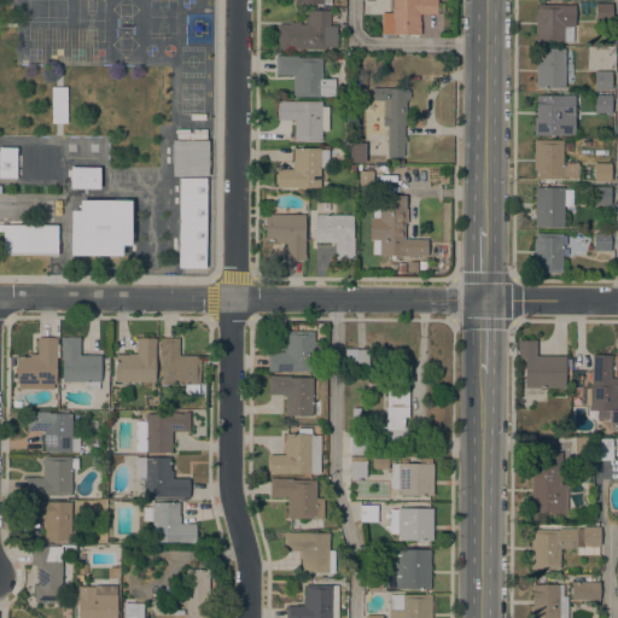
[(437,0),(437,13),(419,13),(419,34),(382,34),(382,19),(392,19),(392,0),(437,0)]
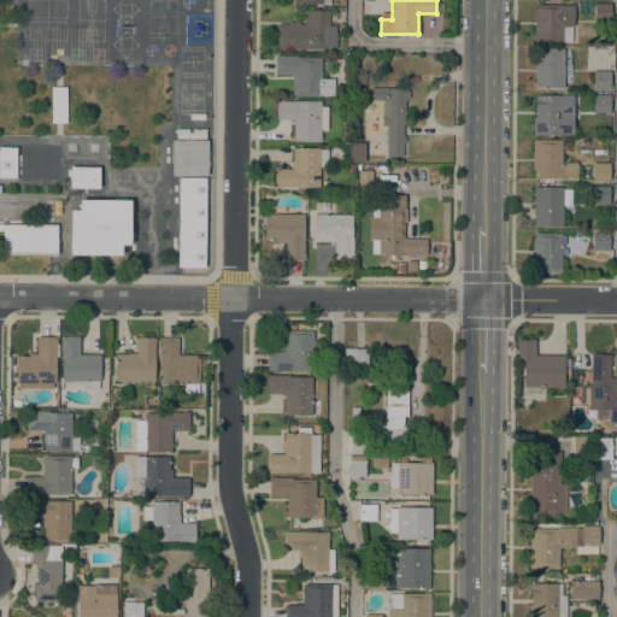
[(611,3),(611,19),(594,19),(594,3),(611,3)]
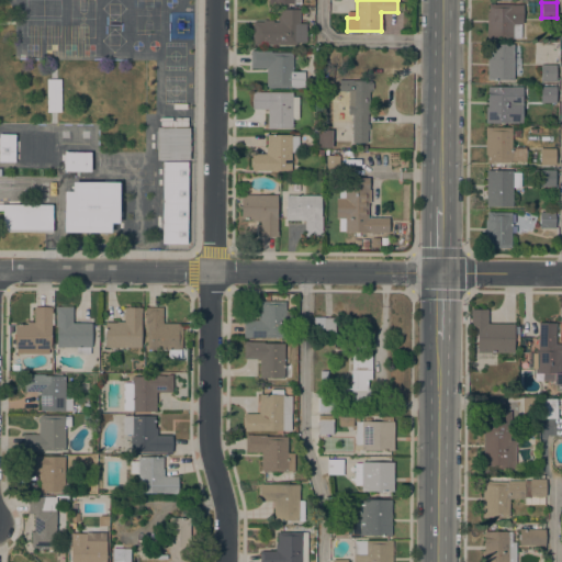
[(523,4),(523,24),(520,24),(520,38),(513,38),(513,40),(486,38),(486,12),(489,12),(489,3),(523,4)]
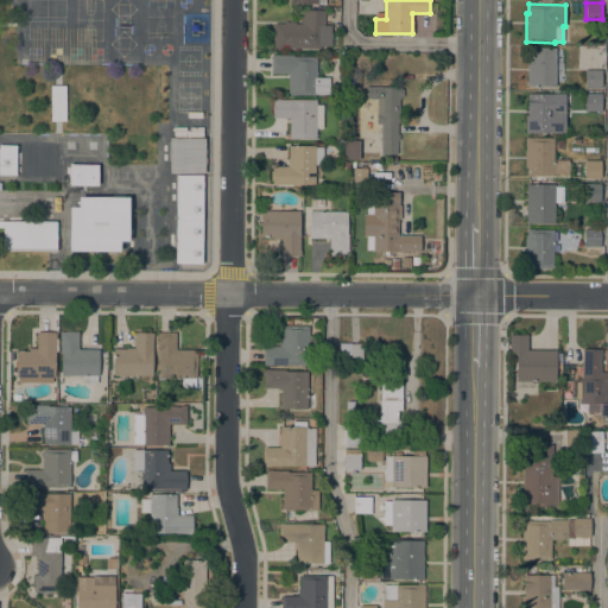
[(273,48),(274,36),(272,36),(273,26),(273,24),(284,24),(284,21),(295,21),(295,24),(301,24),(301,17),(303,17),(303,10),(324,10),(324,25),(331,25),(330,45),(320,45),(320,48),(273,48)]
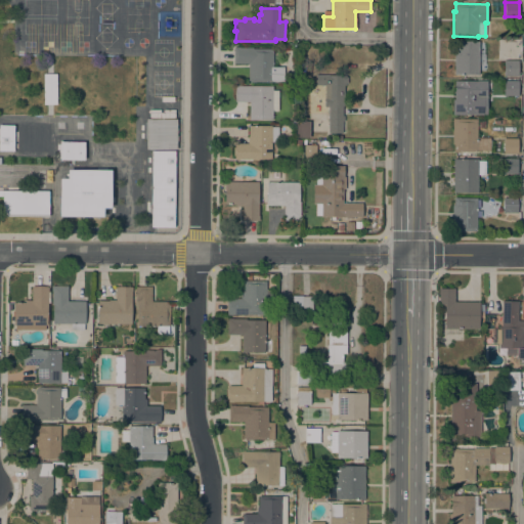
[(479,54),(485,54),(485,68),(479,67),(478,75),(455,75),(456,41),(479,41),(479,54)]
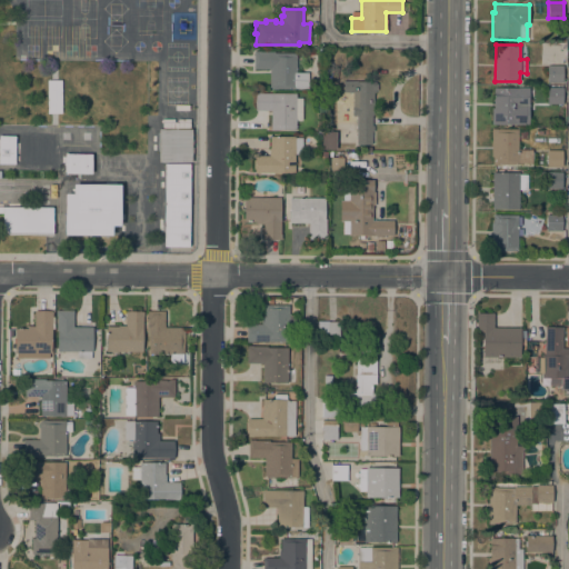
[(296,72),(308,72),(308,89),(271,88),(271,87),(269,87),(269,69),(253,69),(253,51),(275,51),(275,52),(296,53),(296,72)]
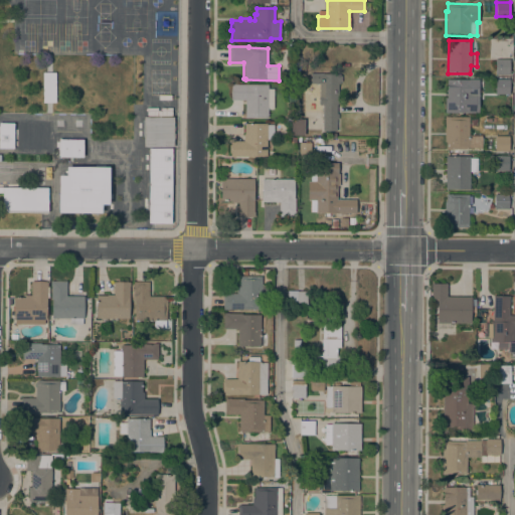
[(510,59),(509,74),(495,74),(495,59),(510,59)]
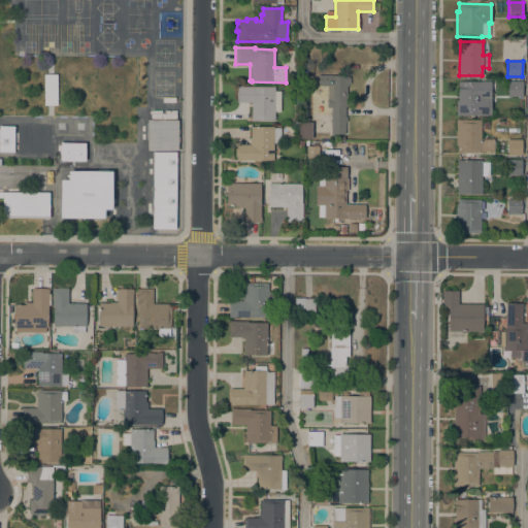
[(57,74),(57,105),(43,105),(44,74),(57,74)]
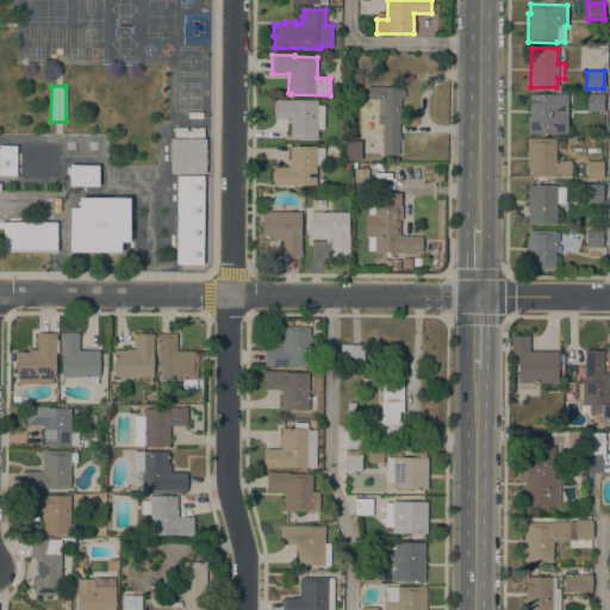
[(381,124),(378,124),(378,99),(367,99),(368,87),(402,87),(402,89),(404,89),(404,97),(402,97),(402,99),(399,99),(399,123),(398,123),(398,135),(400,135),(400,141),(398,141),(398,155),(381,155),(381,124)]
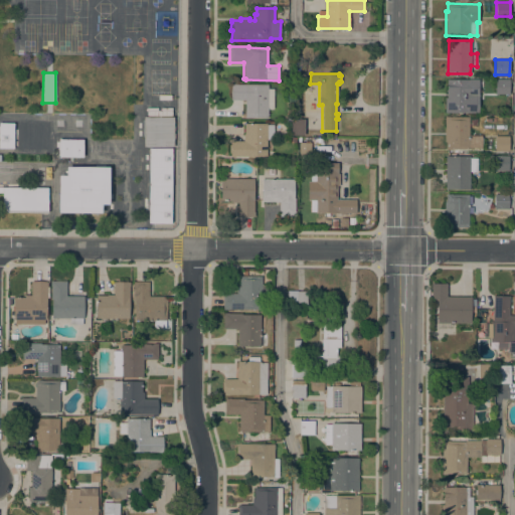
[(469,89),(475,89),(475,112),(469,112),(469,113),(445,113),(446,98),(447,98),(447,78),(469,79),(469,89)]
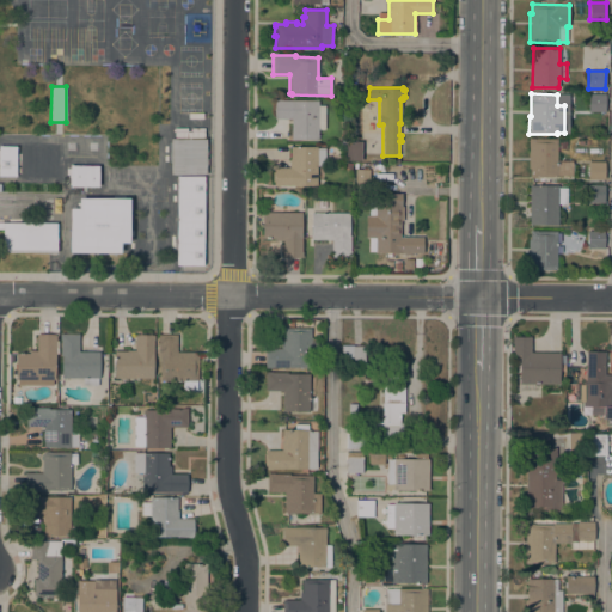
[(588,111),(588,93),(605,95),(605,111),(588,111)]
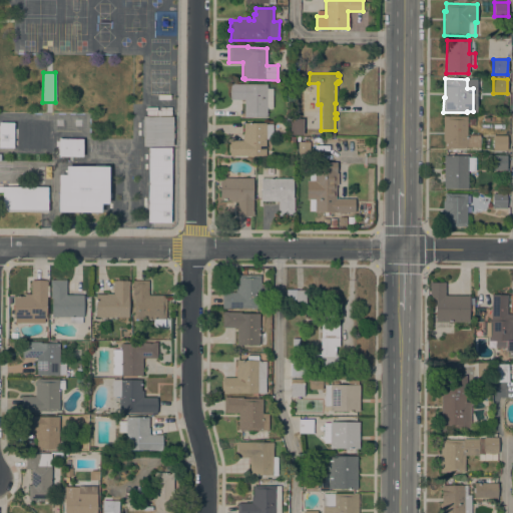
[(230,84),(267,84),(267,88),(273,88),(273,107),(267,107),(267,117),(244,116),(244,99),(229,99),(230,84)]
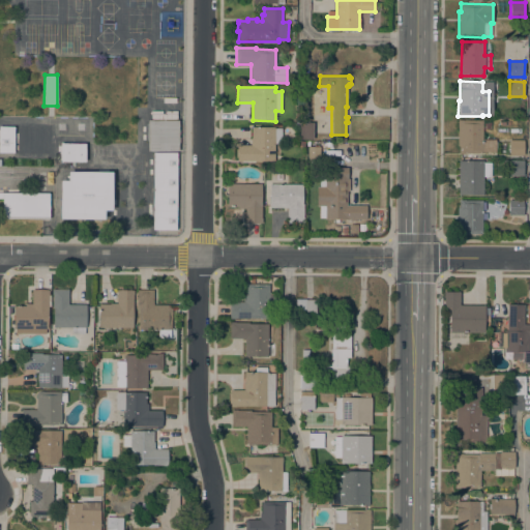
[(148,120),(151,120),(151,111),(163,111),(163,114),(166,114),(166,111),(177,111),(177,120),(178,120),(178,150),(148,150),(148,120)]
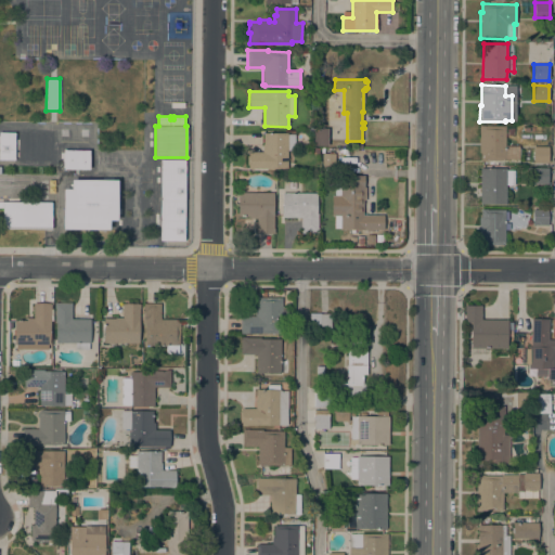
[(505,145),(519,145),(518,159),(504,159),(504,160),(488,160),(488,162),(480,160),(480,153),(479,153),(479,126),(505,126),(505,145)]
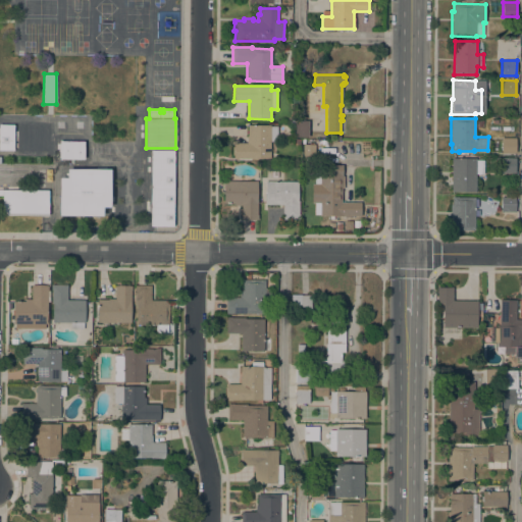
[(308,137),(295,137),(295,120),(308,120),(308,137)]
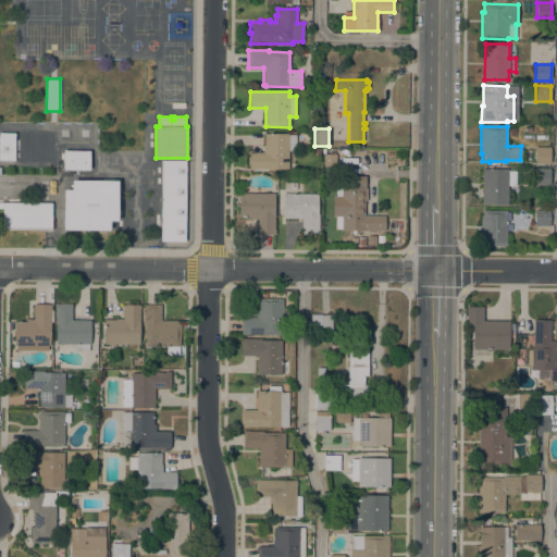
[(0,133),(48,133),(48,137),(53,137),(53,141),(54,141),(54,147),(53,147),(53,150),(48,150),(48,153),(50,153),(50,160),(45,160),(45,163),(38,163),(38,160),(29,160),(29,162),(19,162),(19,160),(11,160),(11,162),(7,162),(7,160),(0,160),(0,133)]
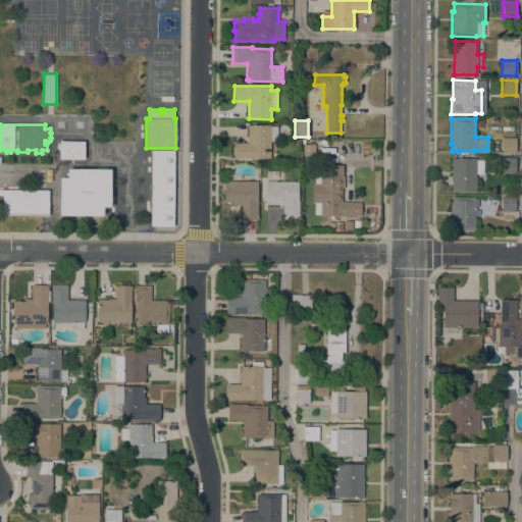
[(238,158),(238,159),(233,159),(233,155),(232,155),(232,147),(233,147),(233,143),(247,143),(247,136),(248,136),(248,124),(270,124),(270,126),(276,126),(276,141),(270,141),(270,158),(238,158)]
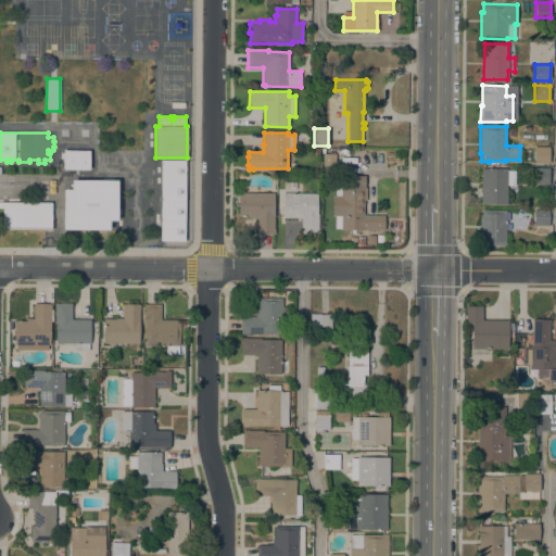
[(550,147),(550,163),(534,162),(534,147),(550,147)]
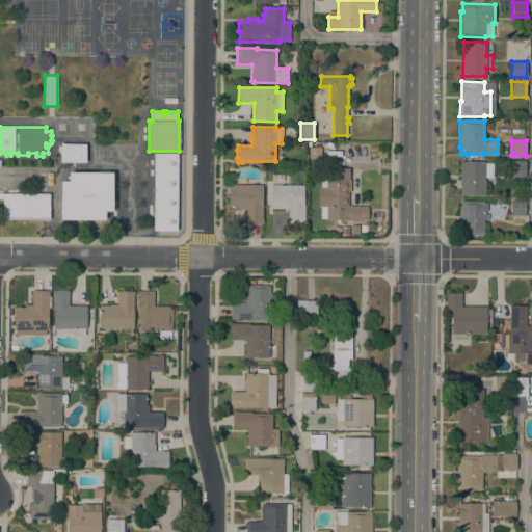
[(85,143),(85,162),(60,162),(60,151),(57,151),(57,144),(61,144),(61,143),(85,143)]
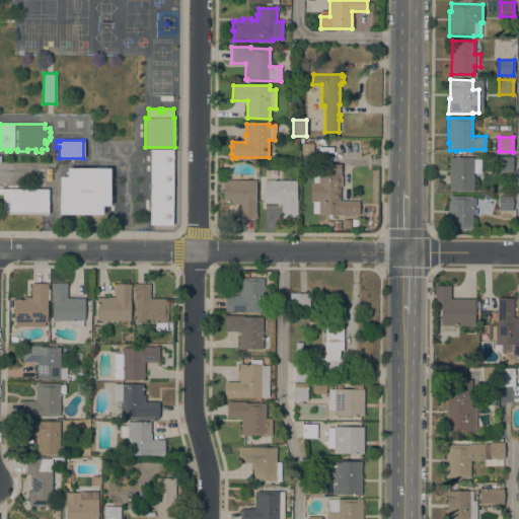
[(313,144),(312,159),(301,158),(301,143),(313,144)]
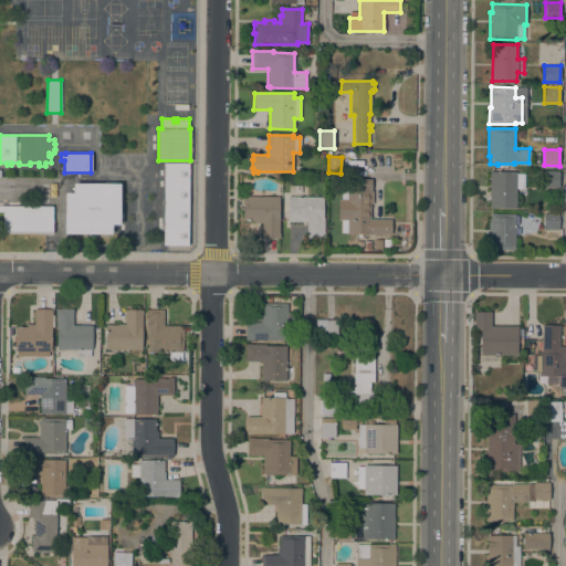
[(188,244),(163,244),(164,163),(188,163),(188,244)]
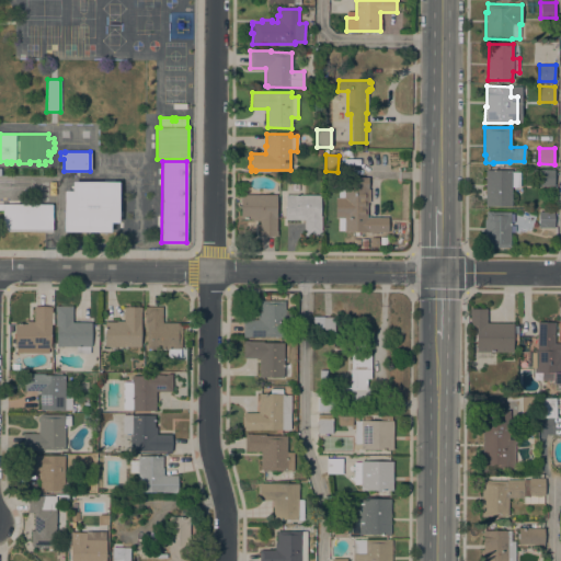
[(512,170),(512,172),(519,172),(519,186),(512,186),(511,205),(485,205),(485,170),(512,170)]
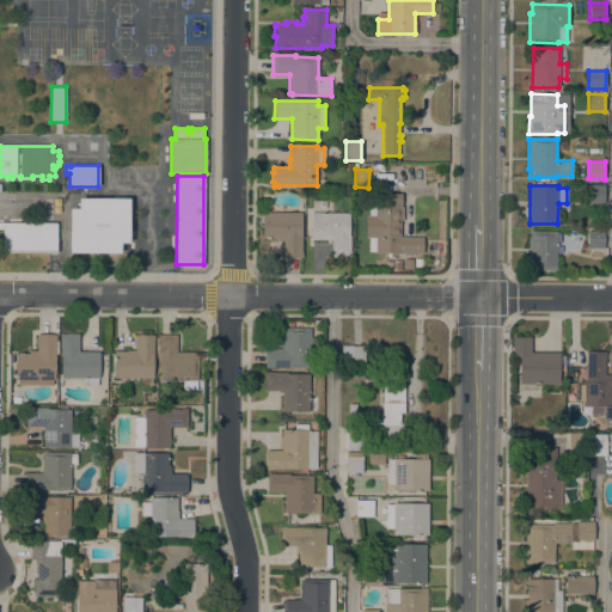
[(604,203),(587,203),(587,185),(604,185),(604,203)]
